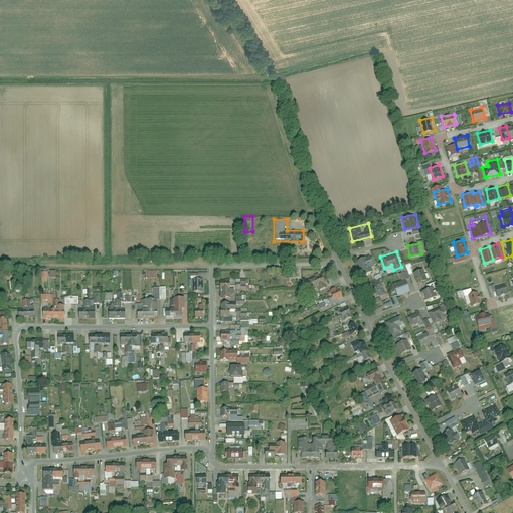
[(372,266),(367,253),(356,259),(361,271),(372,266)]
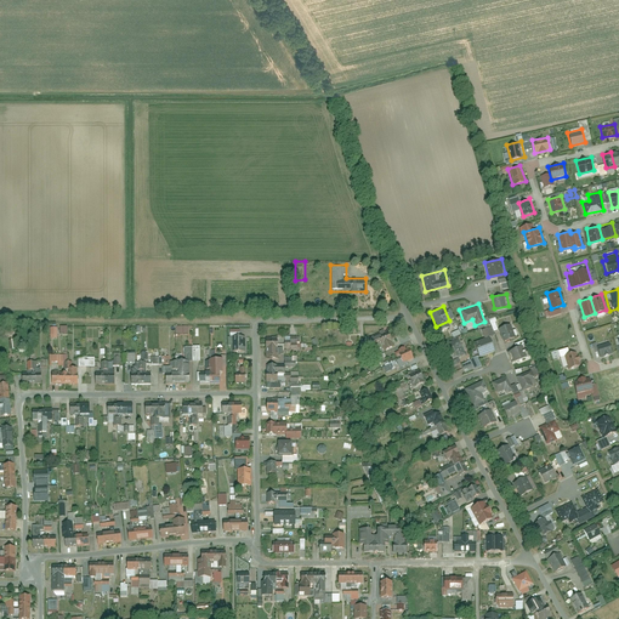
[(498,327),(503,340),(518,334),(512,321),(498,327)]
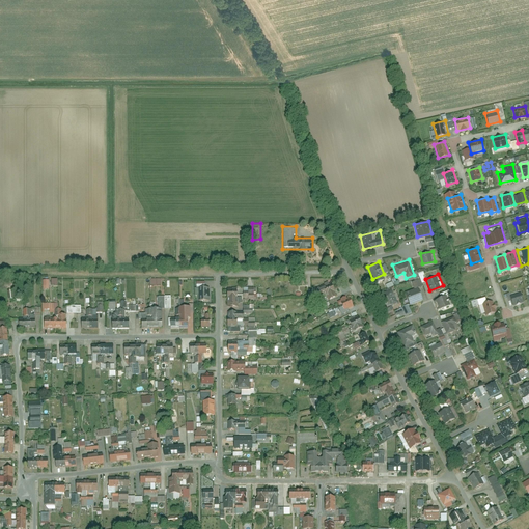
[(335,291),(330,280),(323,284),(328,296),(335,291)]
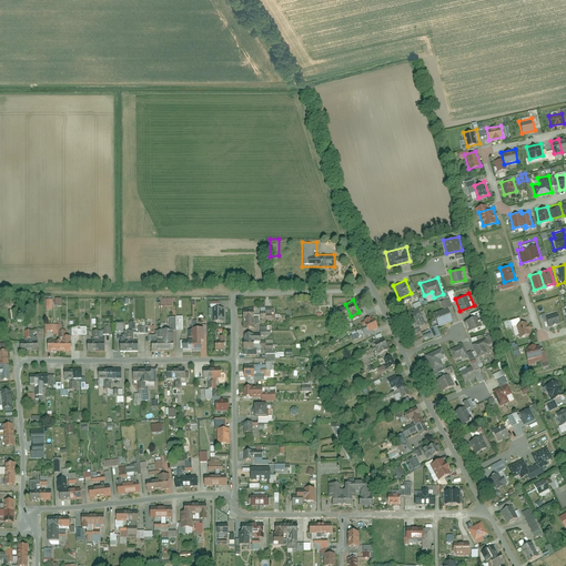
[(351,316),(345,304),(337,307),(343,320),(351,316)]
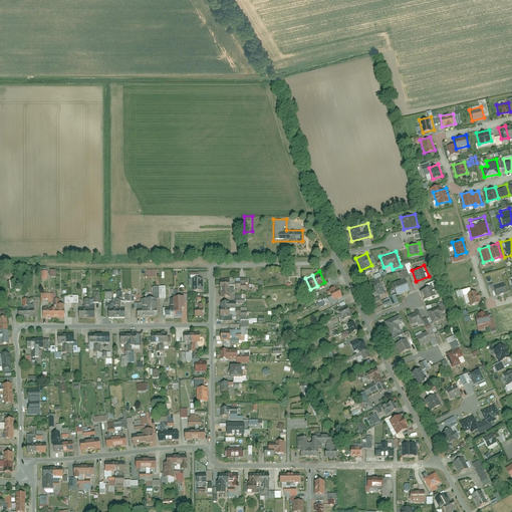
[(203,276),(191,276),(191,290),(203,289),(203,276)]
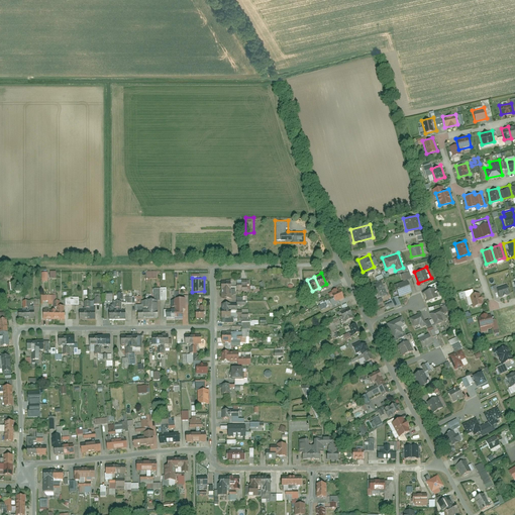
[(251,285),(250,278),(241,279),(241,283),(237,283),(237,288),(243,288),(243,289),(248,289),(248,288),(256,288),(255,284),(251,285)]
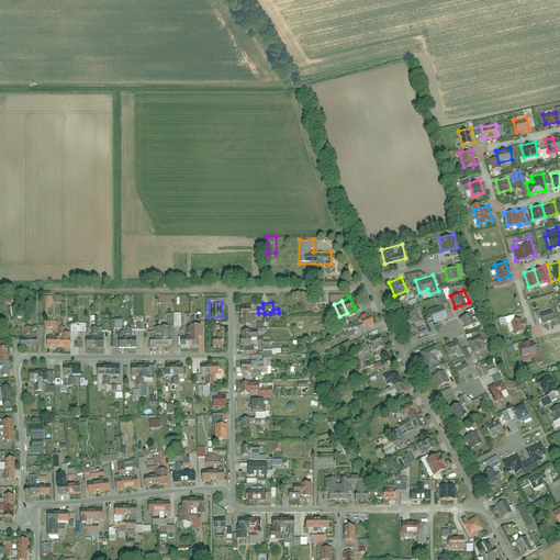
[(448,315),(443,303),(428,309),(433,322),(448,315)]
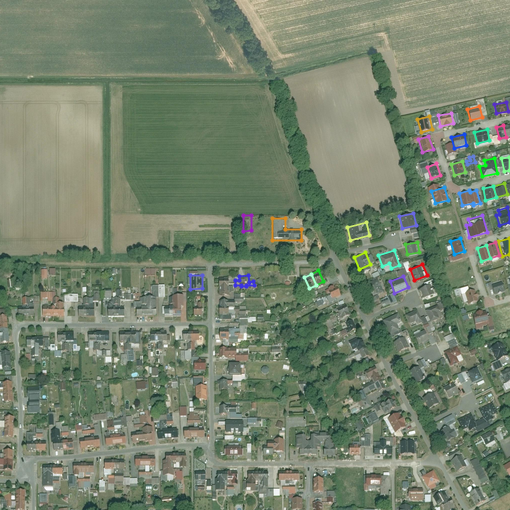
[(232,277),(218,277),(218,285),(232,285),(232,277)]
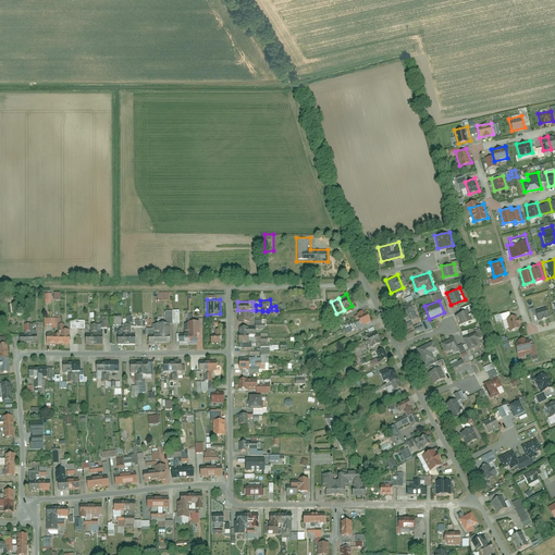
[(412,319),(419,317),(412,303),(402,308),(407,321),(406,322),(408,325),(410,327),(414,324),(414,322),(412,319)]
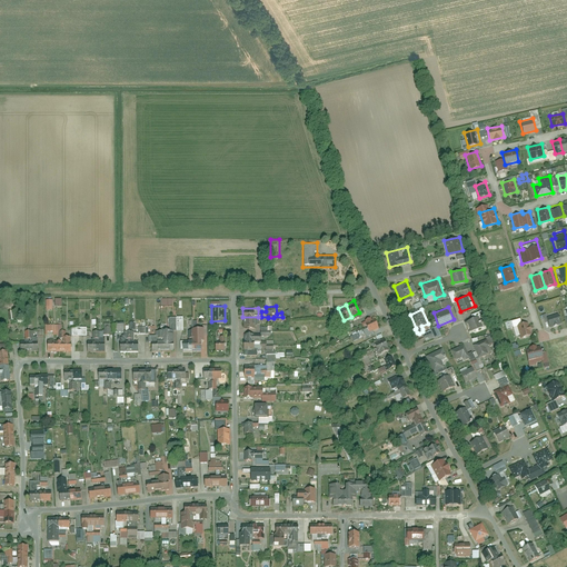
[(561,320),(558,310),(545,315),(548,325),(561,320)]
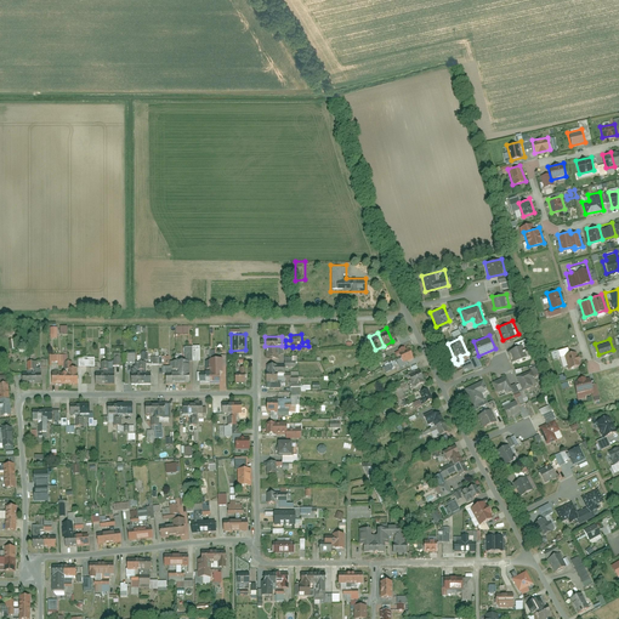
[(524,344),(509,348),(514,361),(528,355),(524,344)]
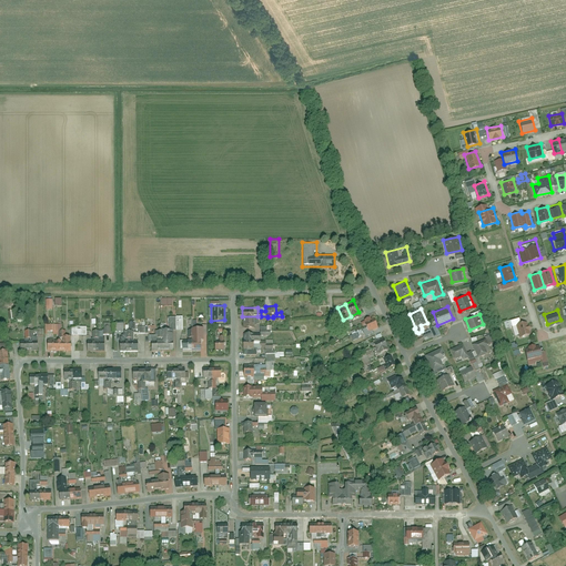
[(371,315),(362,320),(364,325),(374,321),(371,315)]
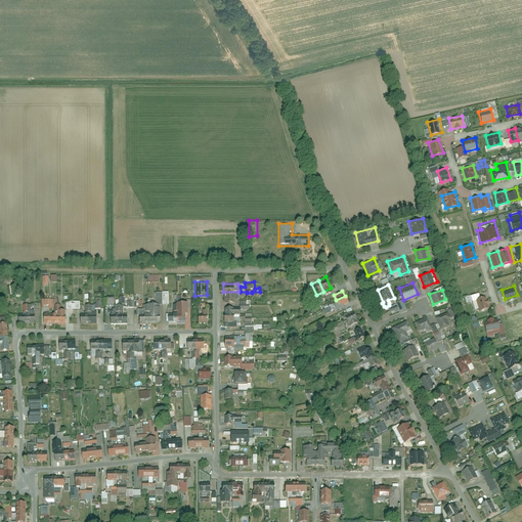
[(237,292),(223,292),(223,301),(237,301),(237,292)]
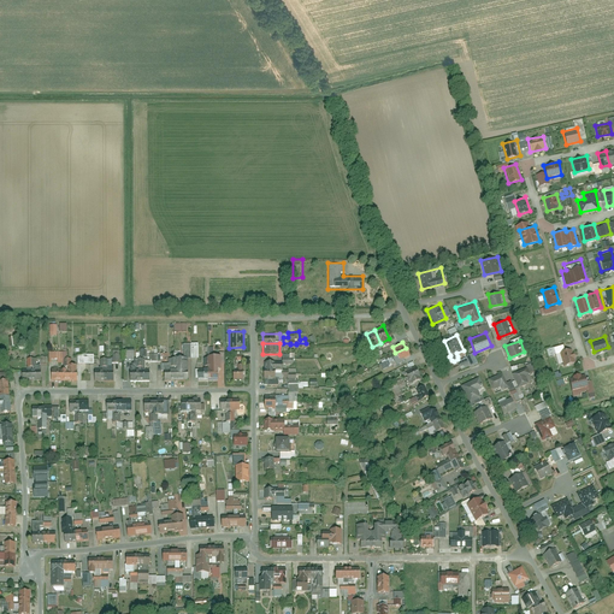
[(560,350),(564,365),(577,361),(573,346),(560,350)]
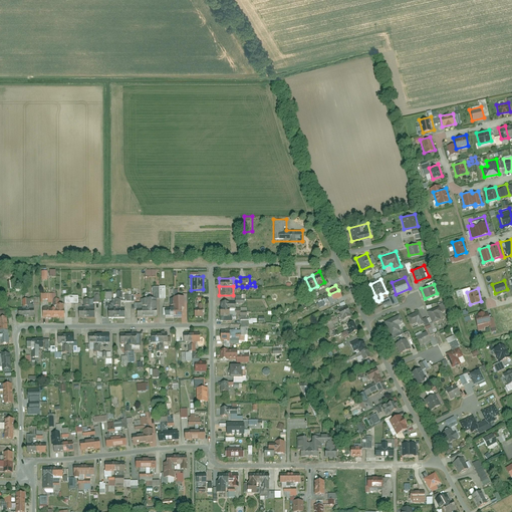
[(338,290),(329,294),(332,300),(340,296),(338,290)]
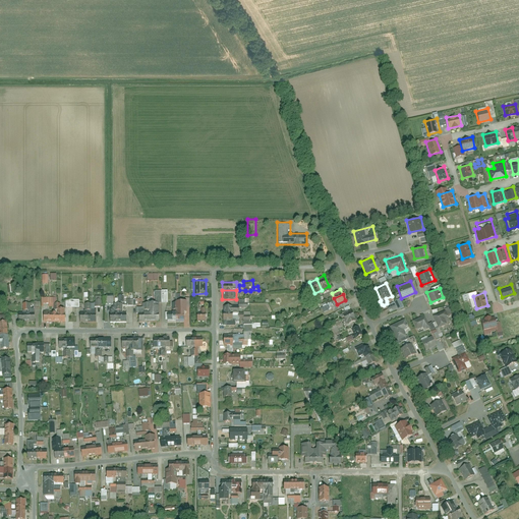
[(402,297),(388,303),(391,311),(405,305),(402,297)]
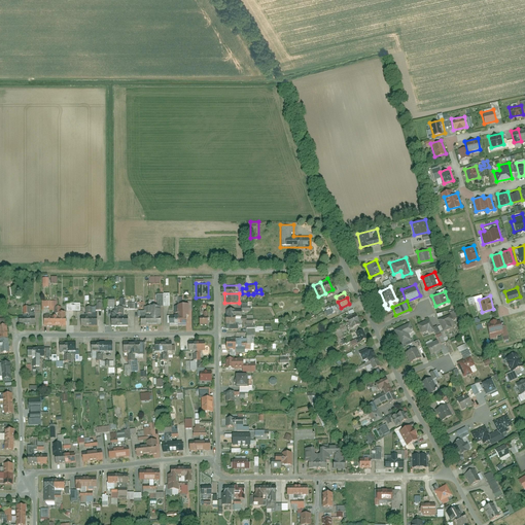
[(335,302),(326,306),(328,309),(326,310),(328,314),(335,312),(334,309),(338,308),(335,302)]
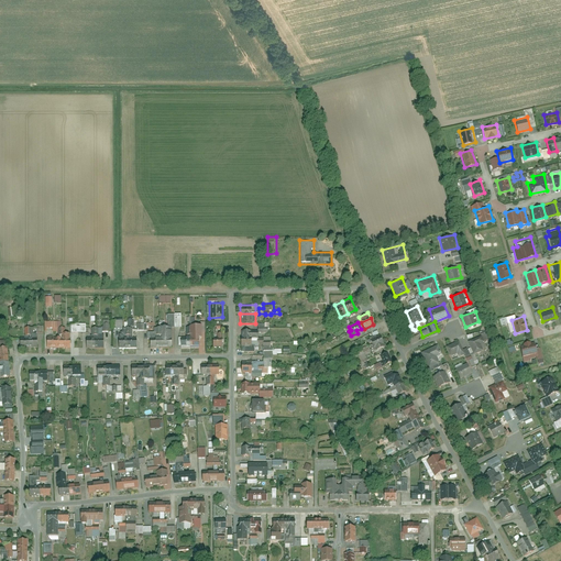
[(190,336),(190,345),(202,345),(201,323),(190,323),(190,336)]
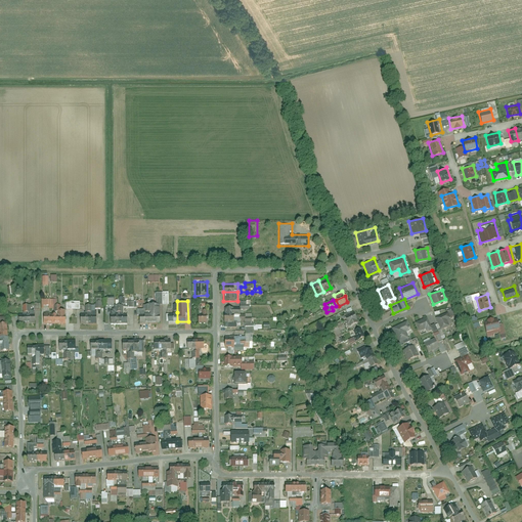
[(151,312),(147,312),(148,321),(160,321),(159,302),(150,302),(151,312)]
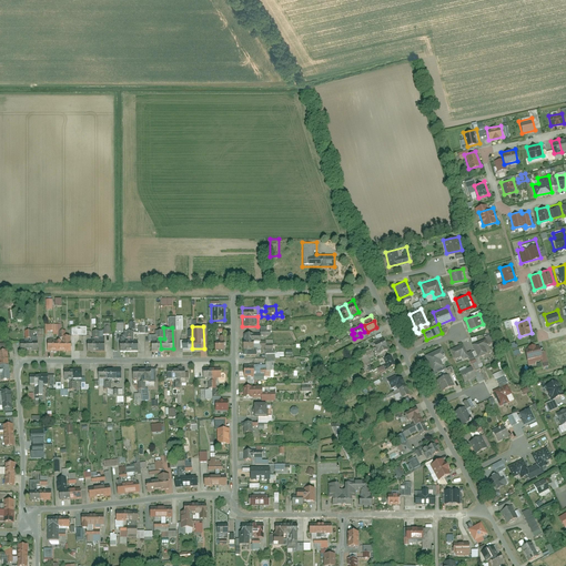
[(260,332),(243,332),(243,342),(256,342),(260,342),(260,332)]
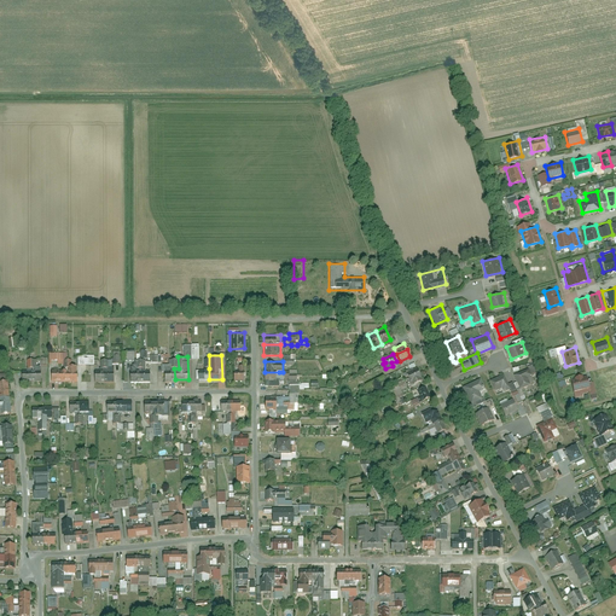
[(30,367),(21,367),(21,381),(41,381),(41,364),(30,364),(30,367)]
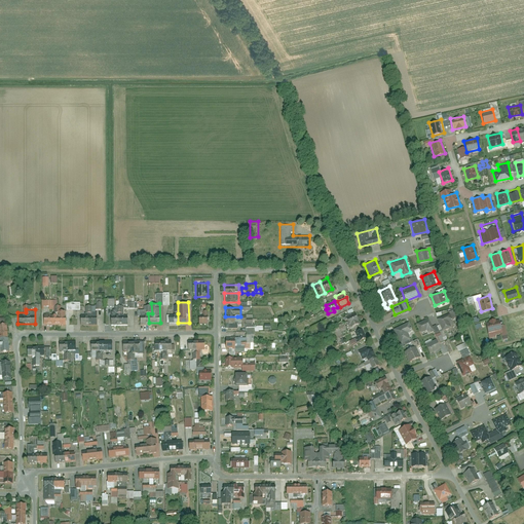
[(60,311),(54,312),(55,323),(66,323),(66,309),(60,309),(60,311)]
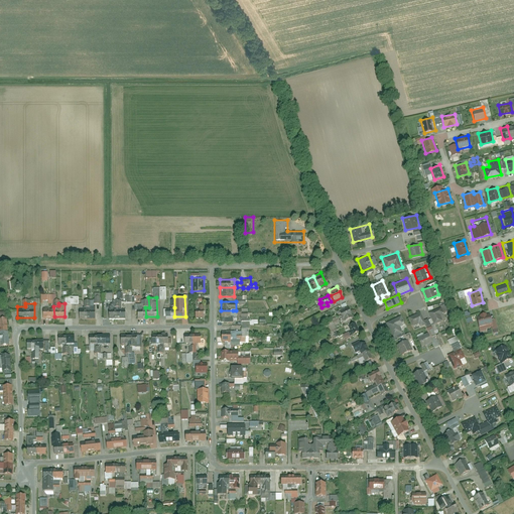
[(198,308),(195,308),(195,316),(205,315),(205,303),(198,303),(198,308)]
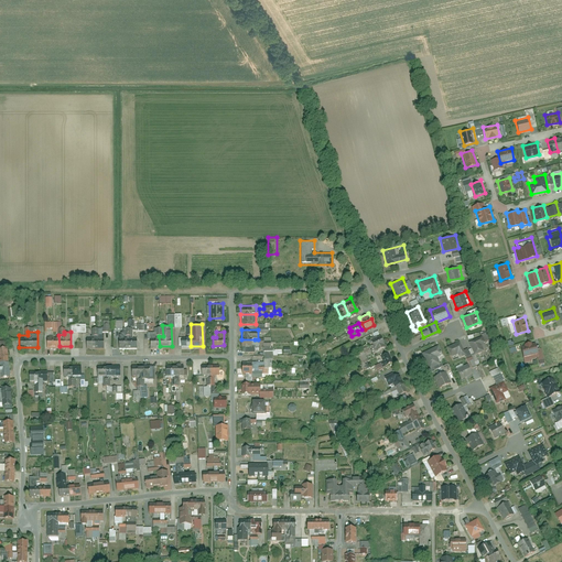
[(468,337),(473,349),(482,346),(479,341),(484,339),(481,332),(468,337)]
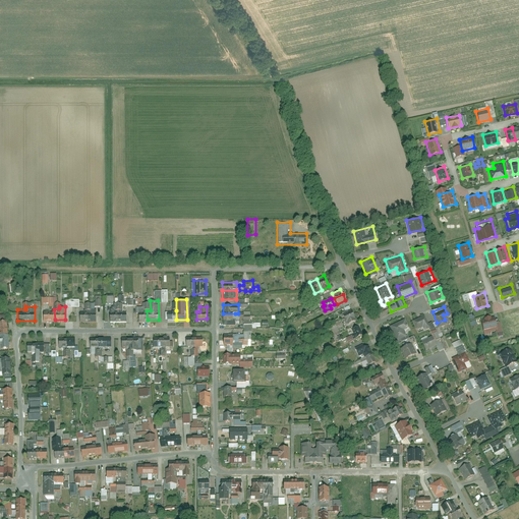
[(350,307),(340,312),(343,319),(353,313),(350,307)]
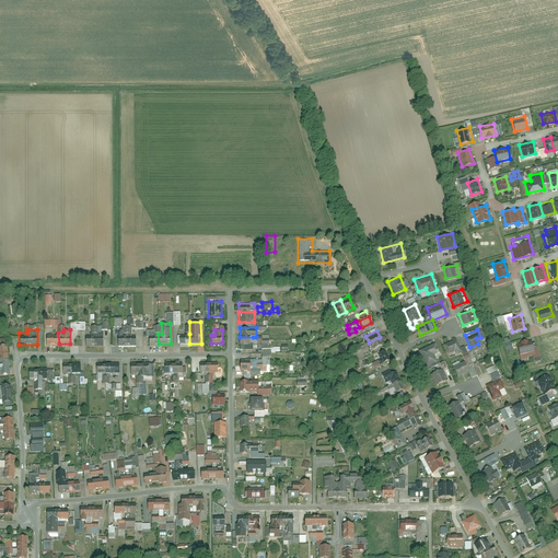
[(58,333),(46,333),(46,344),(59,344),(58,333)]
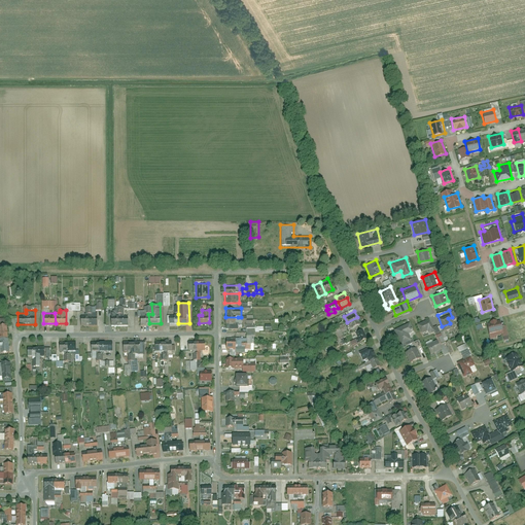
[(119,313),(110,314),(110,324),(119,323),(119,313)]
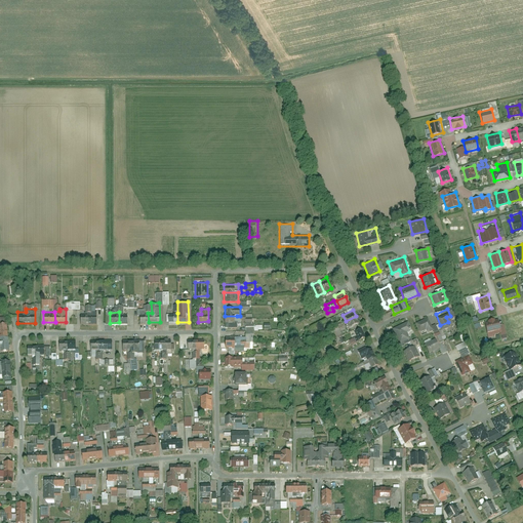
[(148,313),(139,313),(139,323),(149,322),(148,313)]
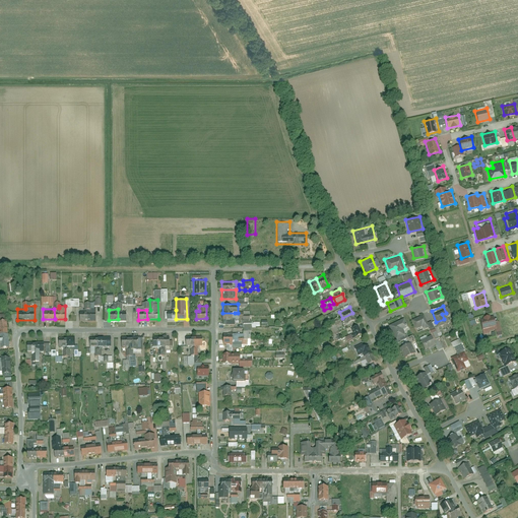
[(176,319),(176,310),(167,310),(167,319),(176,319)]
